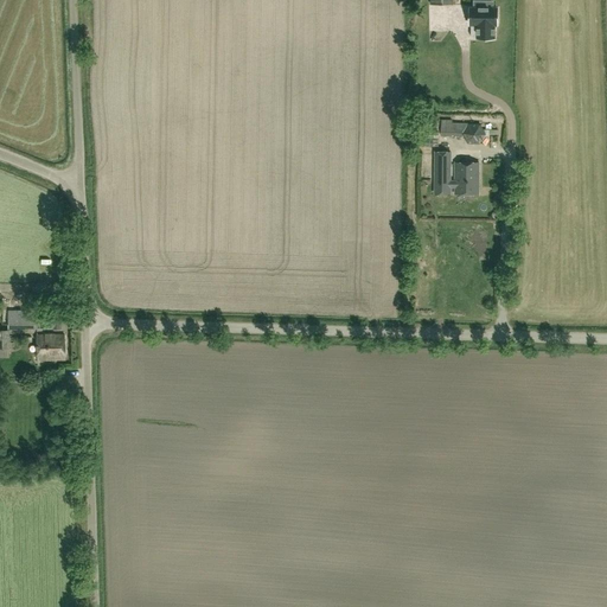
[(493,8),(474,8),(470,8),(470,24),(471,24),(471,37),(477,37),(477,38),(494,38),(494,24),(497,24),(497,8),(493,8)]
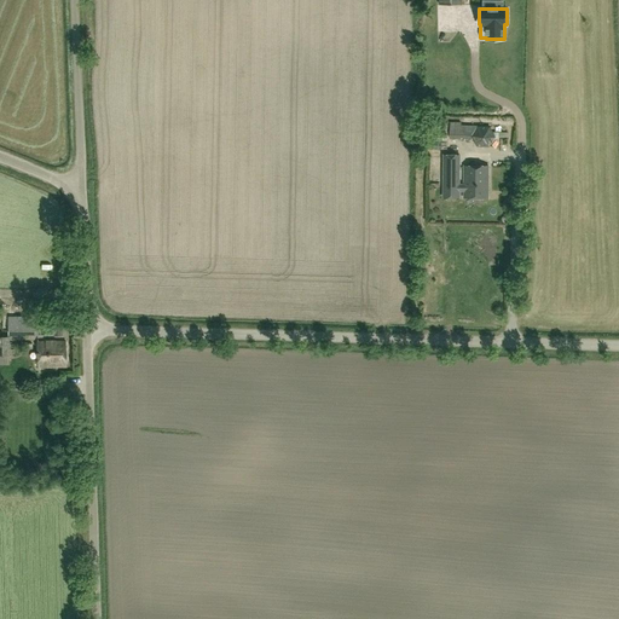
[(450,122),(450,138),(472,138),(474,142),(479,148),(489,148),(496,138),(498,138),(498,132),(493,132),(490,127),(478,126),(461,125),(461,121),(450,122)]
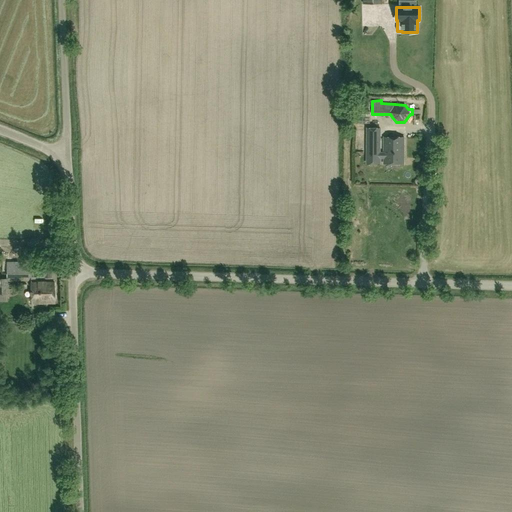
[(404,164),(404,138),(384,137),(384,153),(380,153),(380,128),(367,128),(367,164),(380,164),(380,159),(384,159),(384,164),(404,164)]
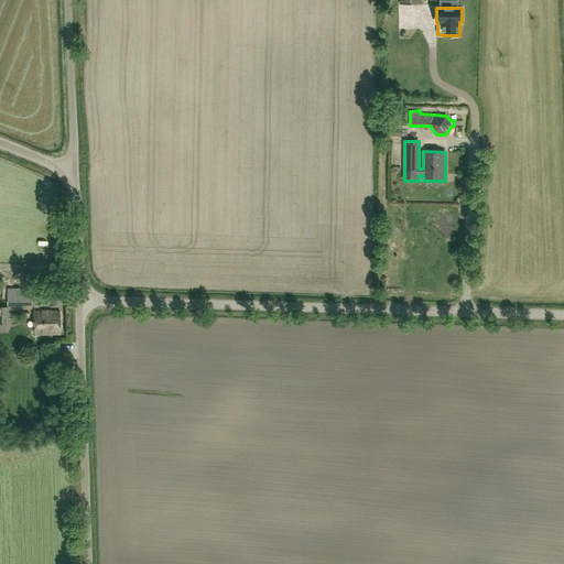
[(38,296),(38,289),(9,289),(9,305),(57,305),(57,296),(38,296)]
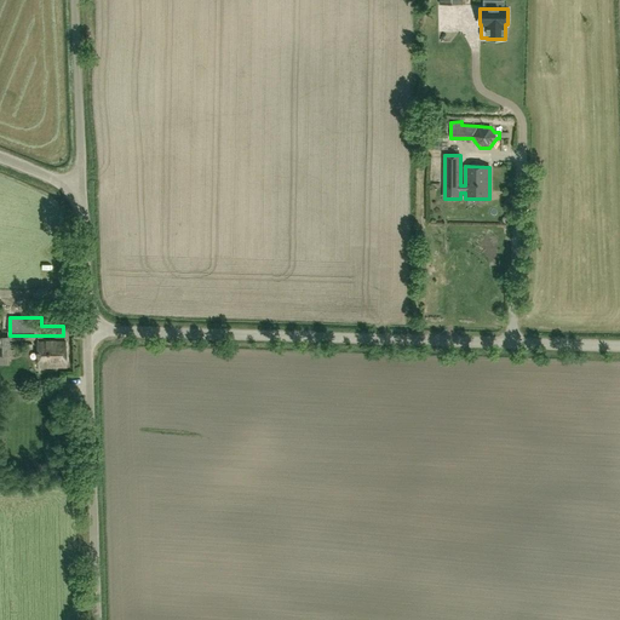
[(38,343),(39,368),(67,367),(67,342),(38,343)]
